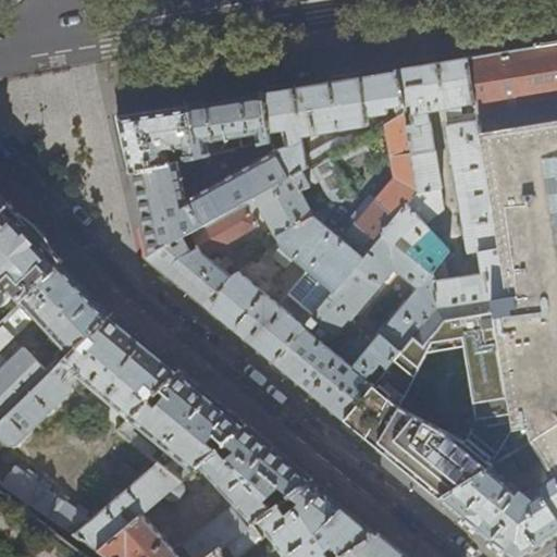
[(556,42),(496,53),(469,58),(506,296),(491,298),(517,450),(533,441),(556,477),(556,478),(556,42)]
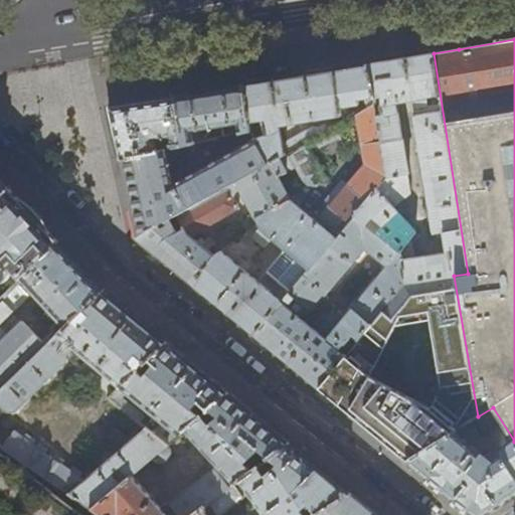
[(367,64),(374,103),(386,176),(352,217),(400,254),(405,284),(454,276),(468,274),(434,53),(399,59),(367,64)]
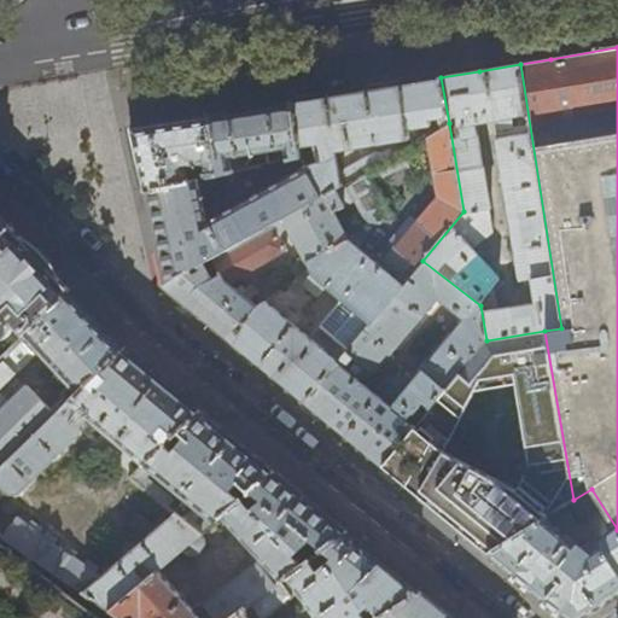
[(363,89),(292,101),(301,157),(301,158),(320,196),(368,169),(391,156),(388,151),(378,157),(374,152),(339,173),(336,151),(409,138),(408,129),(426,127),(427,135),(449,123),(441,77),(363,89)]
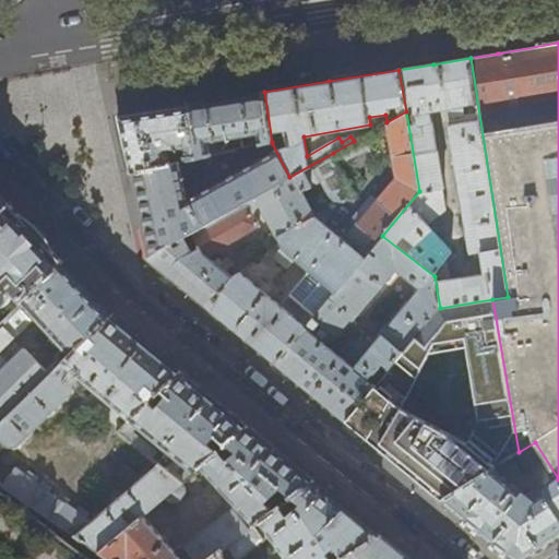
[(230,97),(191,104),(200,157),(225,152),(223,140),(251,135),(253,145),(272,142),(264,92),(230,97)]
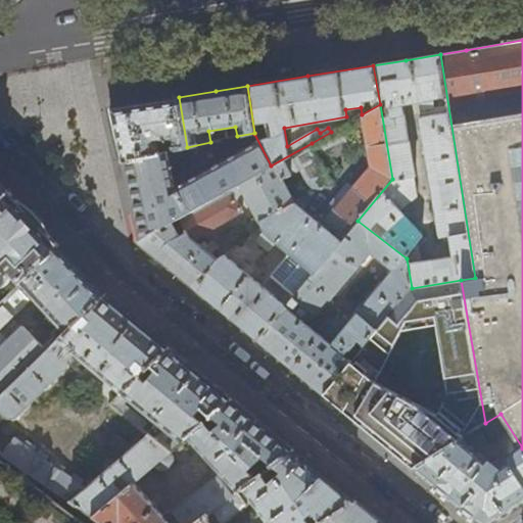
[(123,161),(187,147),(179,97),(144,102),(110,108),(116,134),(123,161)]
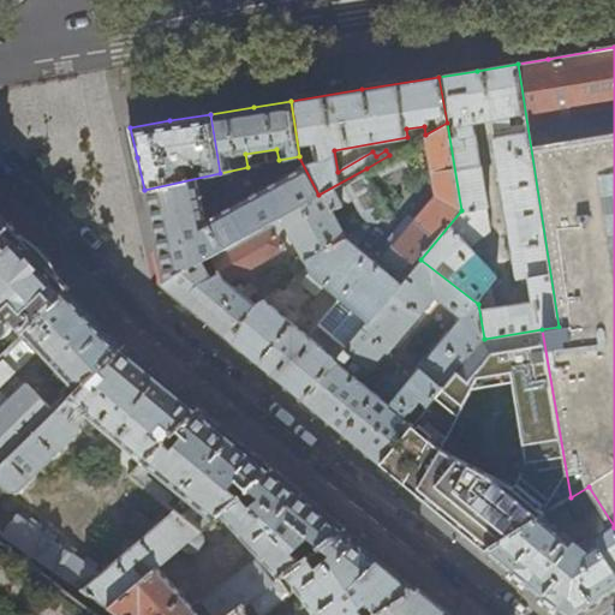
[(461,210),(447,123),(425,135),(437,209),(417,233),(410,227),(388,251),(394,257),(383,270),(400,285),(421,260),(461,210)]
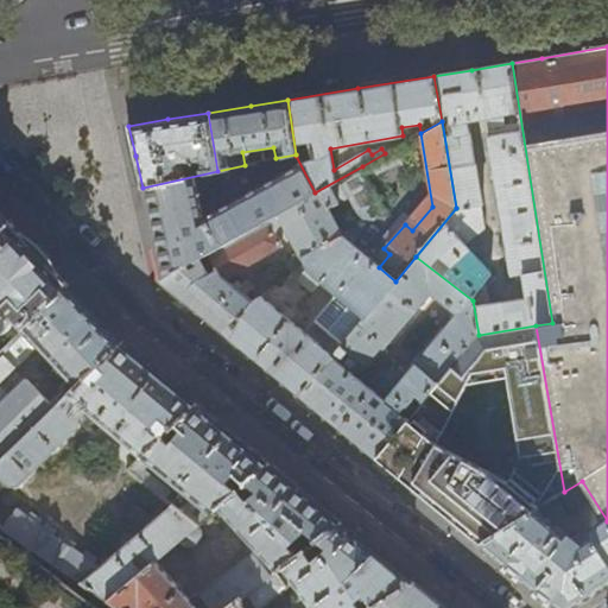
[(410,139),(385,153),(362,166),(373,192),(409,171),(400,154),(413,146),(410,139)]
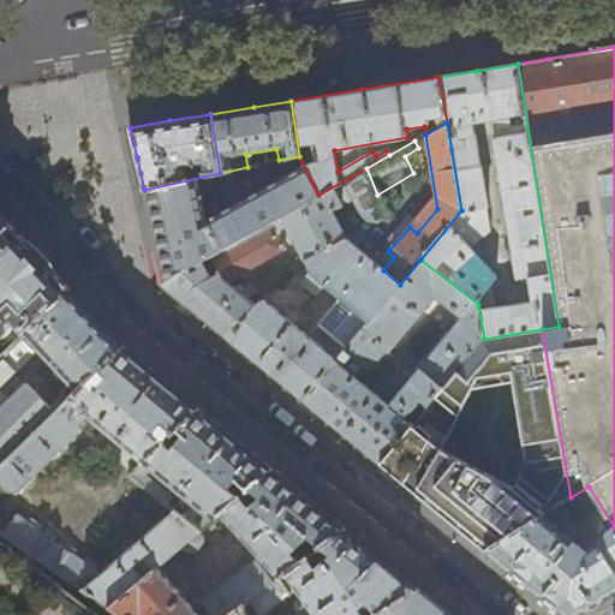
[(299,156),(279,160),(248,167),(220,173),(144,190),(151,224),(163,276),(165,282),(318,195),(299,157),(299,156)]
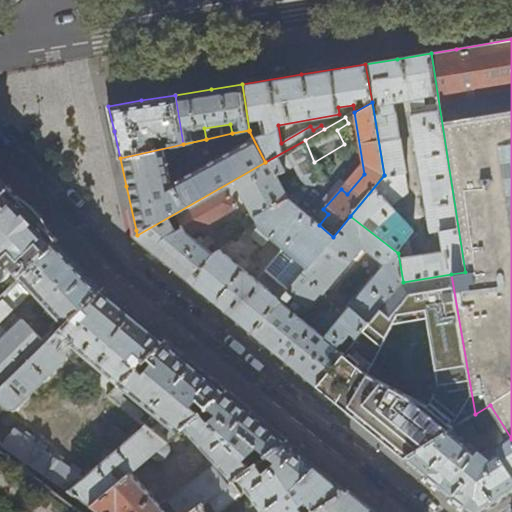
[(287,199),(275,176),(293,167),(304,190),(320,176),(312,162),(314,162),(305,140),(265,162),(137,235),(138,237),(165,261),(193,283),(218,251),(217,251),(213,255),(202,247),(206,242),(198,235),(194,239),(190,235),(236,208),(231,197),(234,191),(238,189),(252,216),(253,217),(287,199)]
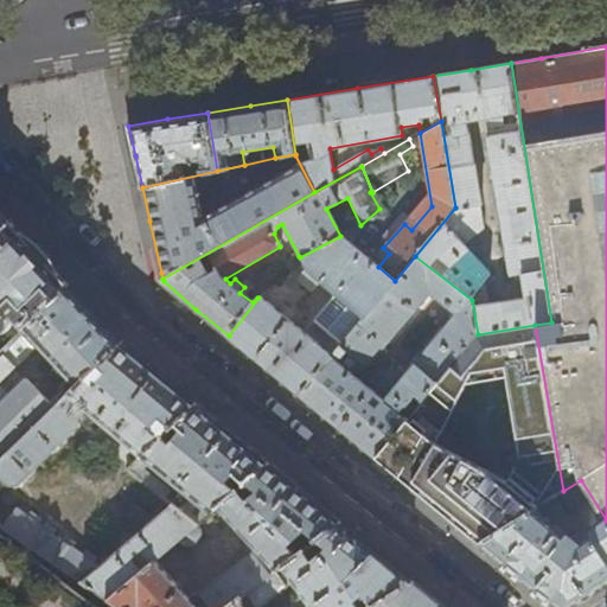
[(0,251),(21,232),(0,209),(0,251)]
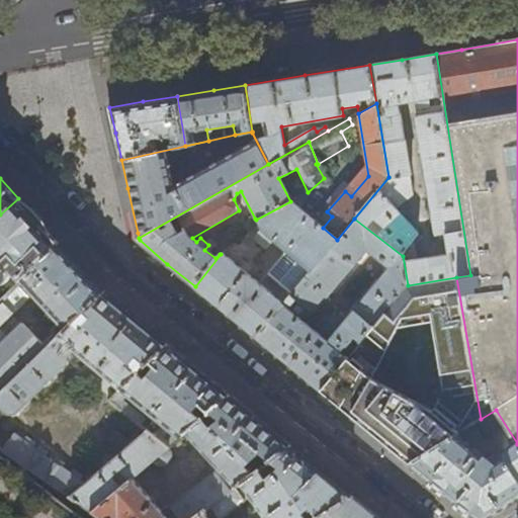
[(321,195),(329,187),(324,178),(308,192),(310,195),(321,195)]
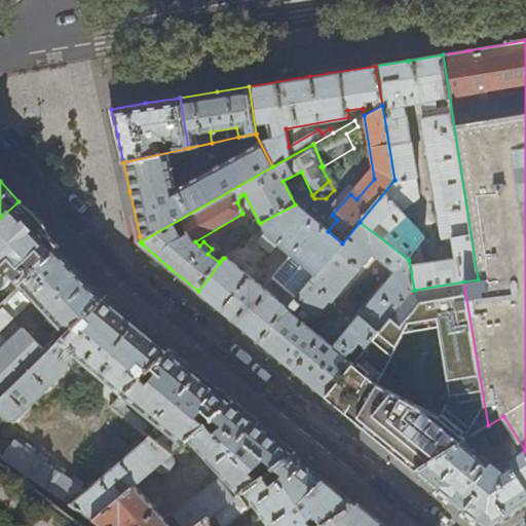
[(37,270),(58,249),(51,236),(24,208),(19,201),(0,218),(0,287),(3,287),(8,282),(17,291),(19,291),(24,287),(39,271),(37,270)]
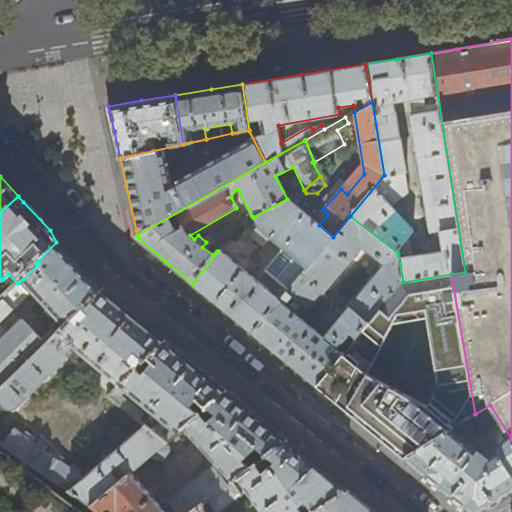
[(50,224),(43,214),(38,210),(26,199),(23,202),(50,230),(52,228),(50,224)]
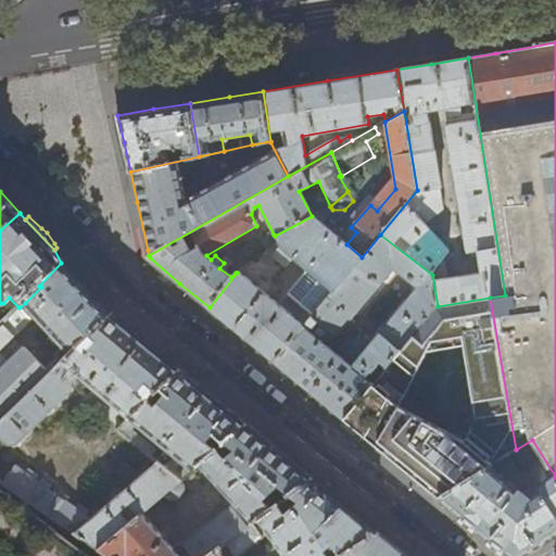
[(276,362),(357,263),(323,236),(312,216),(275,236),(280,247),(274,254),(274,258),(283,267),(287,267),(294,260),(306,270),(287,294),(300,304),(290,314),(283,310),(286,305),(281,302),(279,305),(266,294),(269,292),(268,288),(255,278),(252,278),(250,281),(243,276),(248,272),(243,268),(240,273),(237,273),(210,307),(238,331),(276,362)]
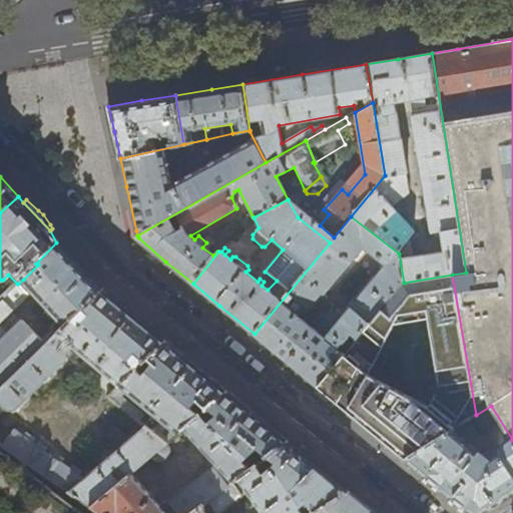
[(351,216),(334,237),(330,242),(254,334),(266,344),(300,372),(318,387),(404,283),(399,253),(351,216)]
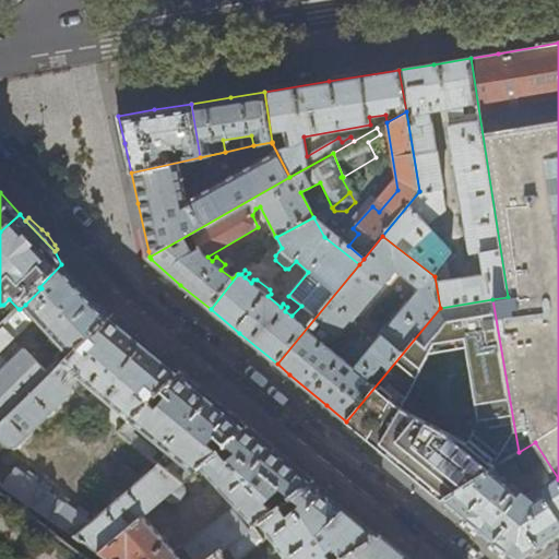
[(78,287),(61,264),(39,287),(42,288),(25,305),(64,346),(58,354),(60,356),(46,370),(26,351),(23,353),(12,341),(32,322),(20,309),(19,309),(0,328),(0,424),(103,317),(78,287)]
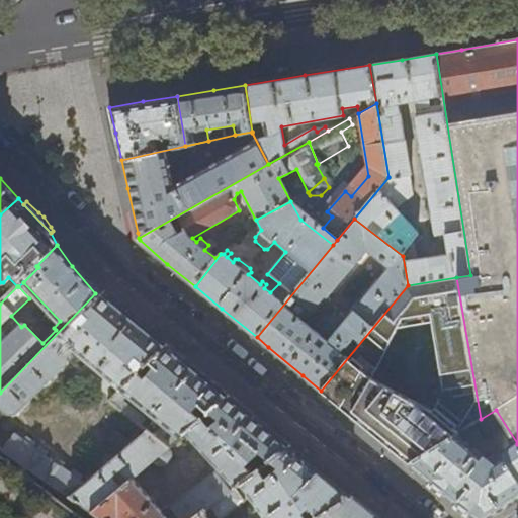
[(456,277),(408,285),(321,391),(357,420),(409,463),(458,433),(481,419),(456,277)]
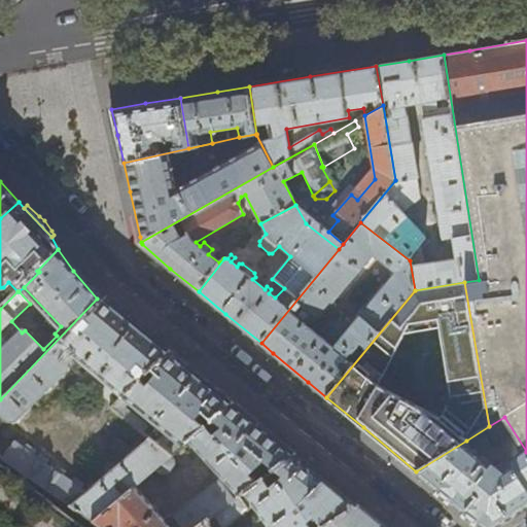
[(153,346),(97,299),(0,399),(0,425),(6,420),(8,422),(16,421),(69,370),(68,364),(76,356),(125,396),(163,355),(153,346)]
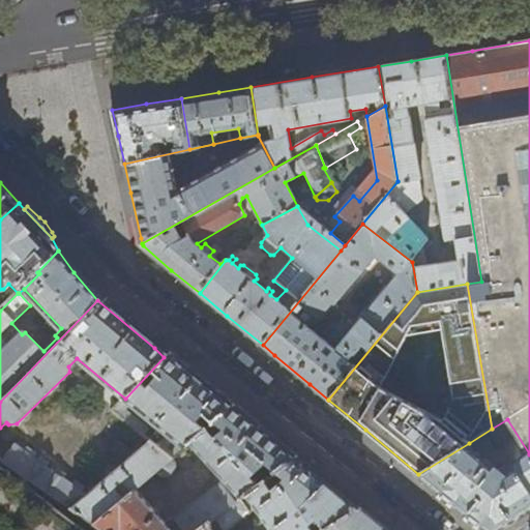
[(179,370),(164,357),(125,399),(169,435),(156,446),(172,459),(190,442),(230,408),(179,370)]
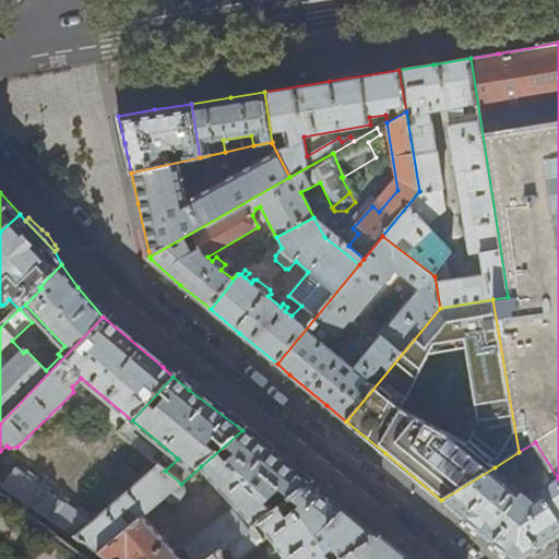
[(269,455),(242,430),(201,466),(256,525),(307,485),(269,455)]
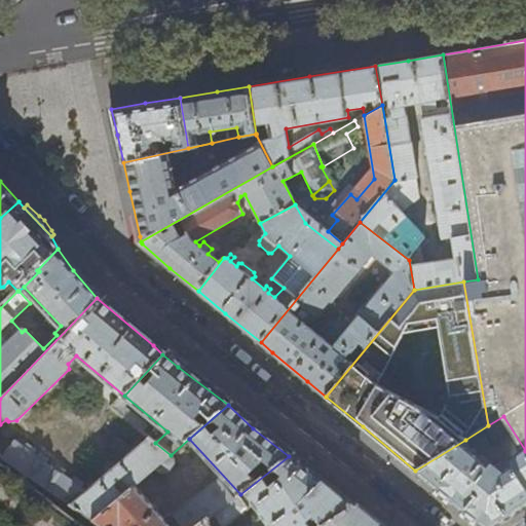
[(135,486),(171,455),(155,443),(150,439),(87,491),(14,442),(2,459),(92,522),(95,520),(135,486)]
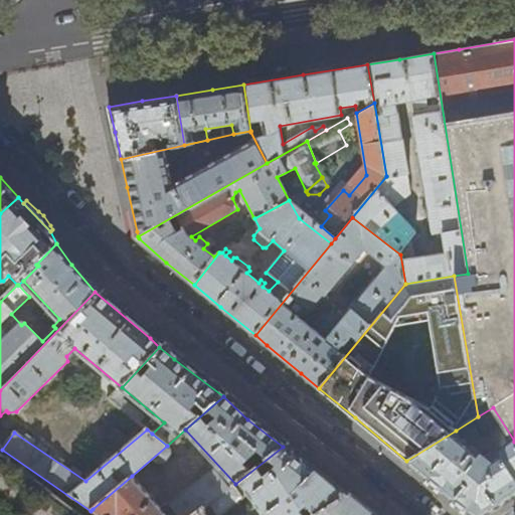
[(489,459),(456,431),(406,461),(437,486),(462,506),(475,514),(484,514),(514,496),(514,495),(514,442),(514,441),(489,459)]
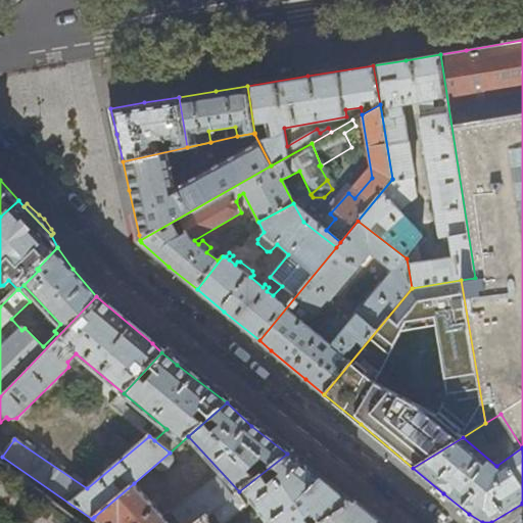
[(308,473),(287,454),(239,491),(233,495),(212,511),(222,522),(223,522),(253,502),(269,522),(320,522),(349,504),(308,473)]
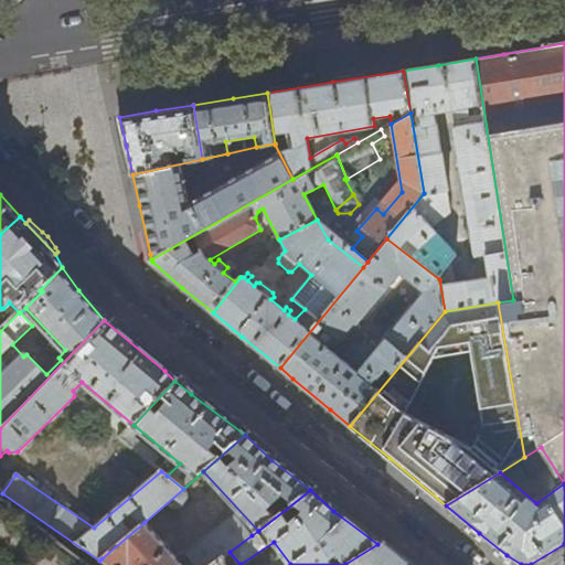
[(89,564),(23,515),(0,498),(0,564),(89,564)]
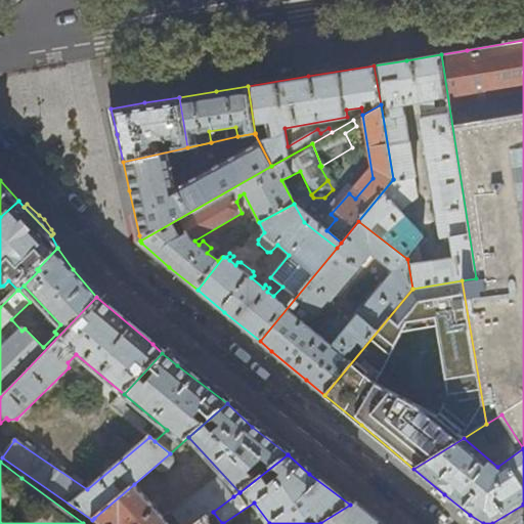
[(213,512),(233,496),(219,478),(165,519),(134,484),(94,518),(101,523),(120,523),(195,523),(206,517),(213,512)]
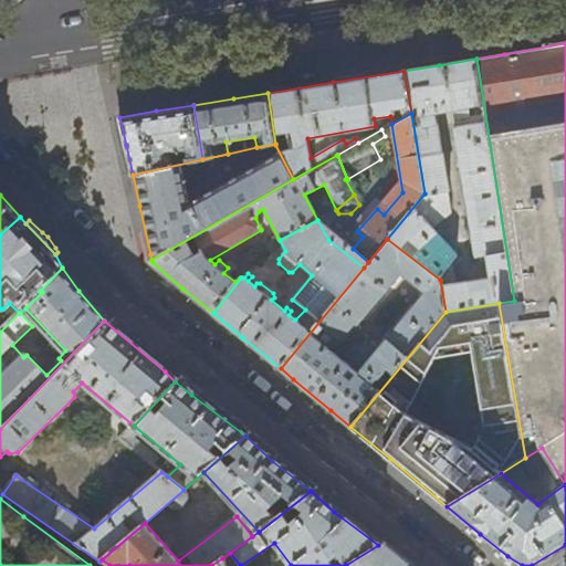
[(406,565),(395,557),(378,545),(346,565),(406,565)]
